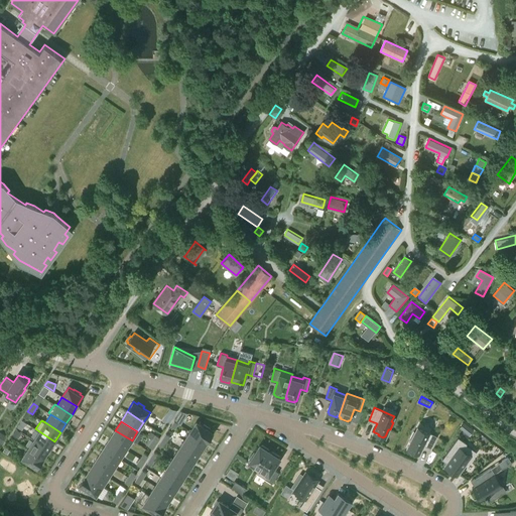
[(197,421),(190,430),(207,441),(214,432),(210,429),(211,428),(204,424),(203,425),(197,421)]
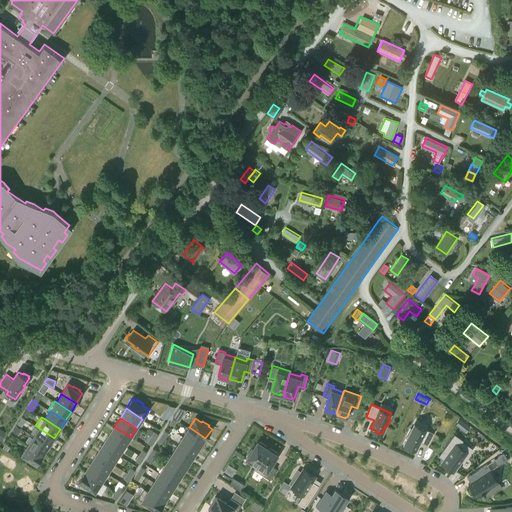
[(428,424),(417,419),(412,429),(410,428),(407,435),(408,436),(405,443),(405,445),(410,448),(411,446),(416,449),(420,441),(422,442),(428,445),(434,432),(428,430),(426,429),(428,424)]
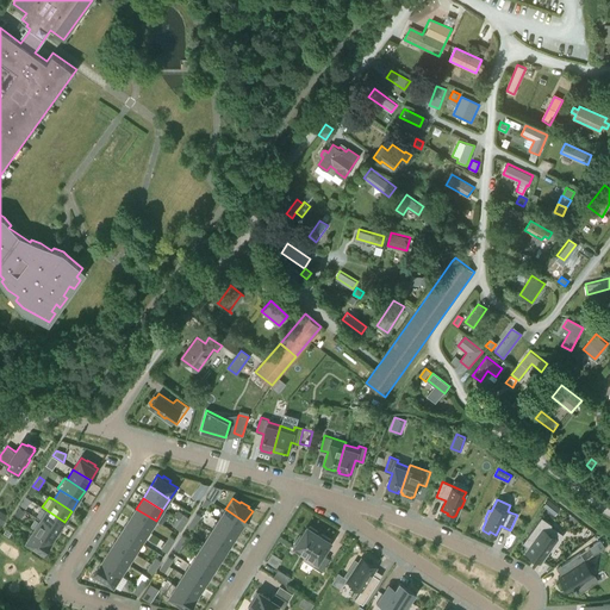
[(555,515),(560,509),(548,500),(543,505),(555,515)]
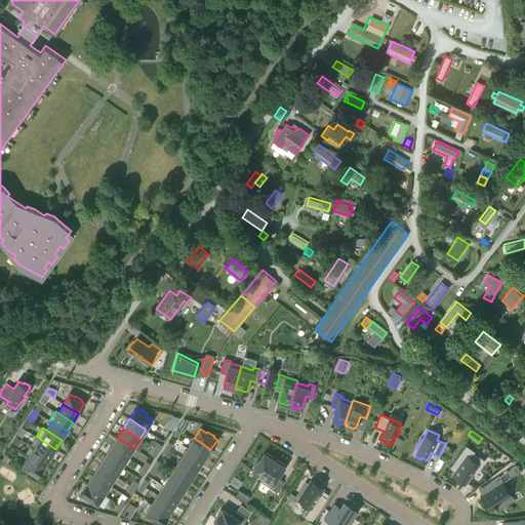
[(22,440),(16,437),(12,442),(18,446),(22,440)]
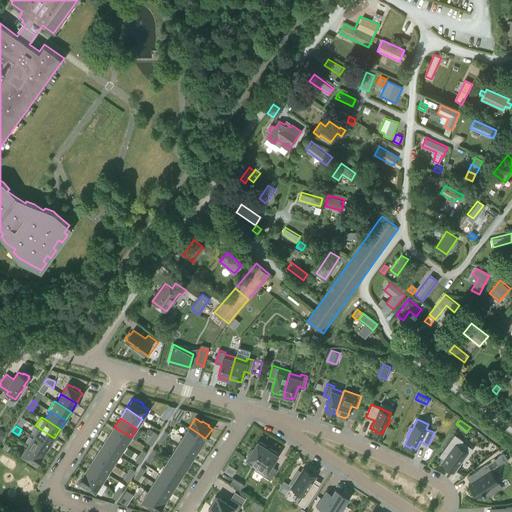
[(114,427),(108,436),(125,446),(131,437),(114,427)]
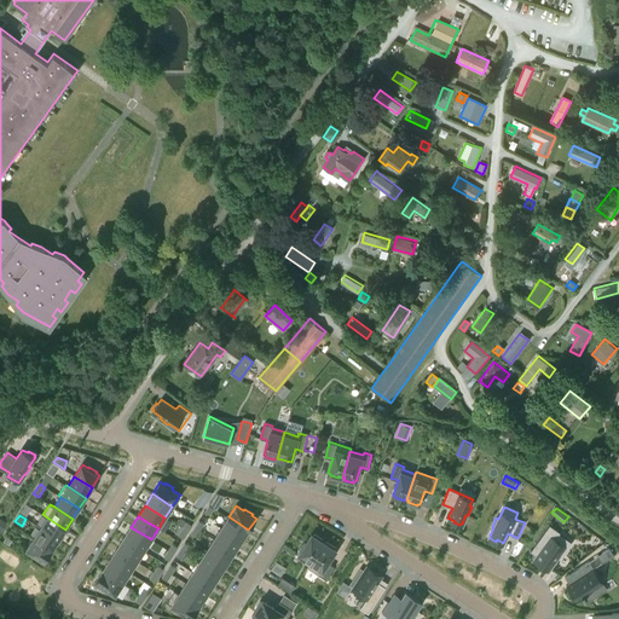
[(229,516),(221,527),(242,541),(248,530),(229,516)]
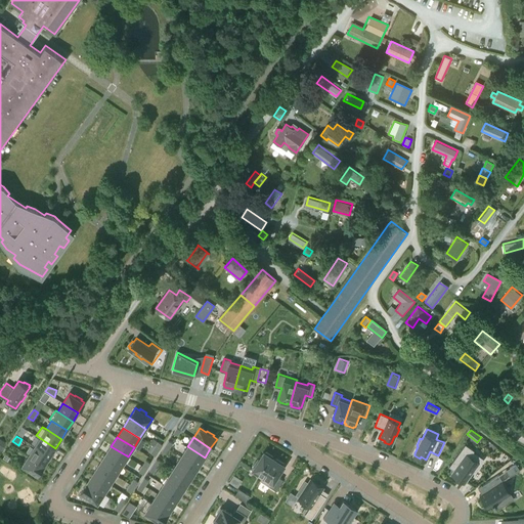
[(40,438),(35,446),(50,456),(55,448),(40,438)]
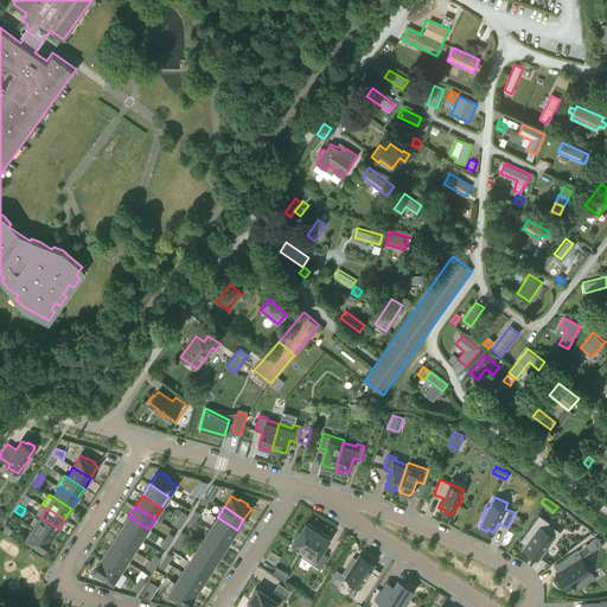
[(526,545),(524,549),(538,558),(550,543),(551,543),(558,532),(548,524),(549,522),(540,515),(521,541),(526,545)]
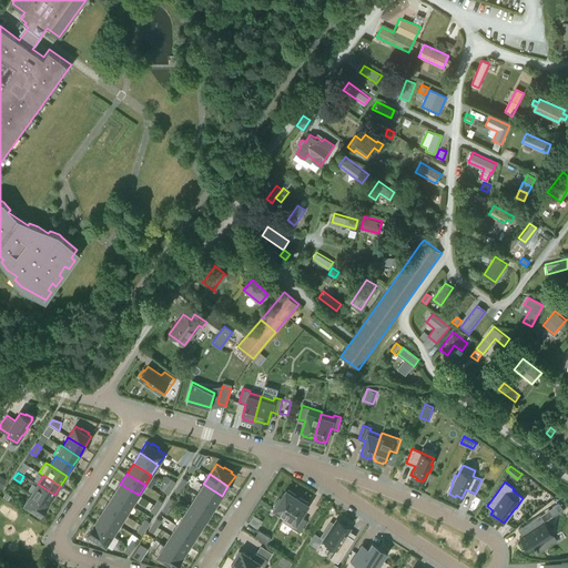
[(38,484),(31,494),(48,505),(54,495),(38,484)]
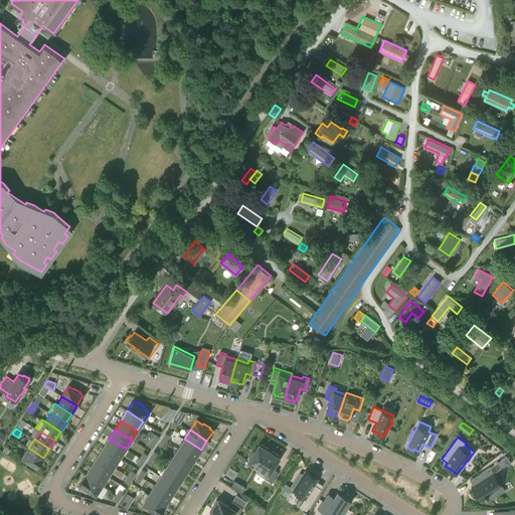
[(109,439),(103,448),(120,458),(126,449),(109,439)]
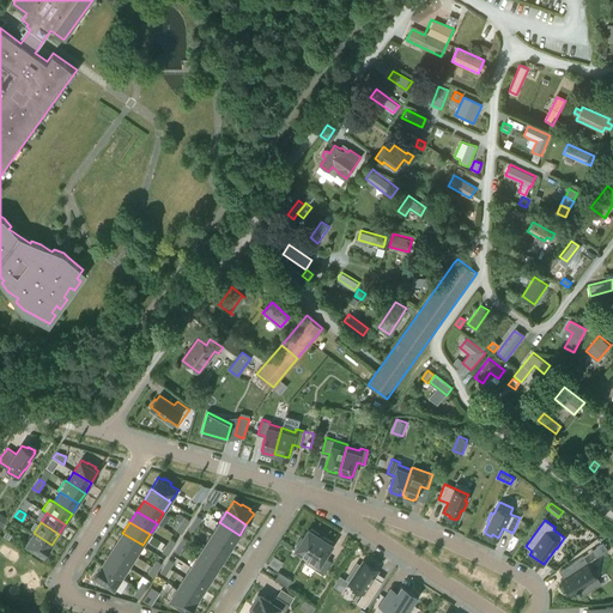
[(219,522),(212,534),(232,546),(240,535),(219,522)]
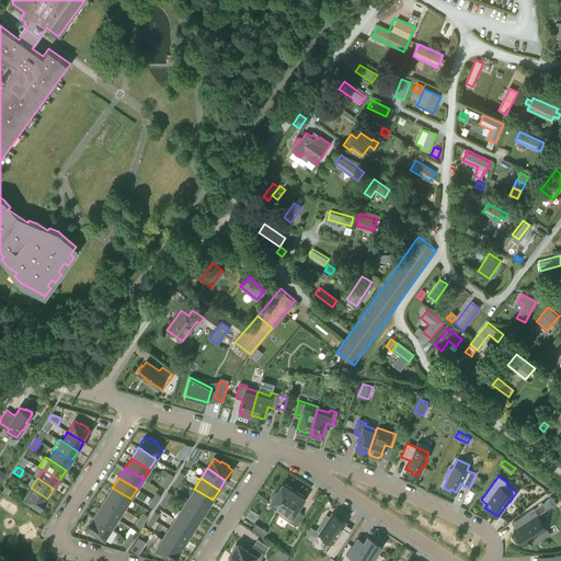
[(284,484),(283,484),(275,496),(273,495),(270,502),(275,505),(273,507),(281,512),(294,491),(292,490),(293,489),(285,483),(284,484)]
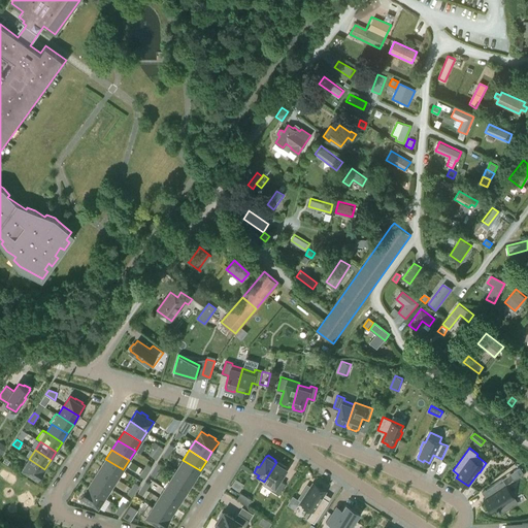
[(29,459),(23,468),(38,479),(44,469),(29,459)]
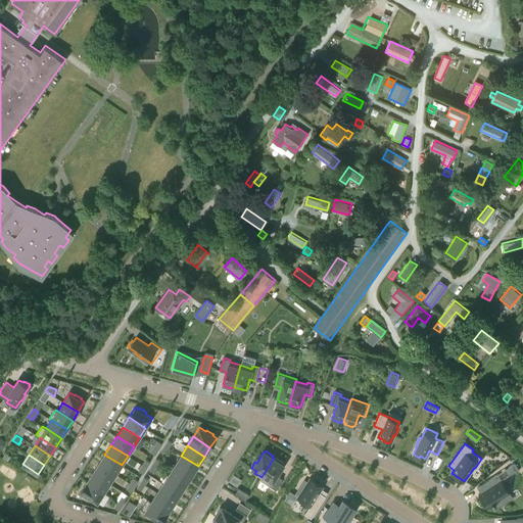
[(104,455),(98,464),(115,475),(122,465),(104,455)]
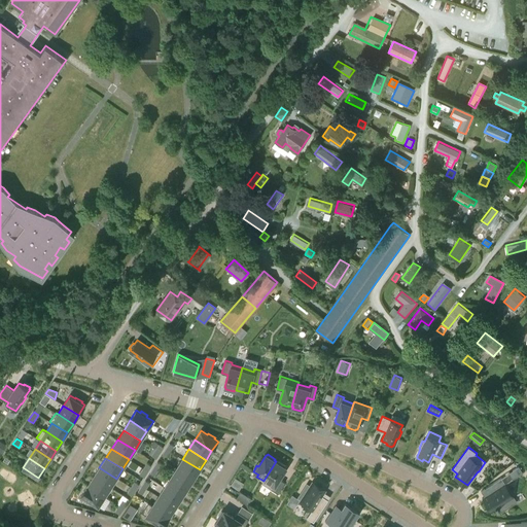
[(182,459),(176,468),(194,479),(200,469),(182,459)]
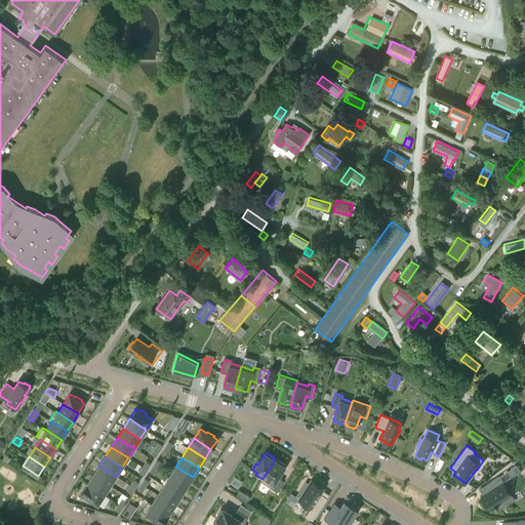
[(277,460),(275,459),(263,479),(260,481),(277,491),(284,480),(278,477),(285,466),(284,466),(284,463),(278,459),(277,460)]
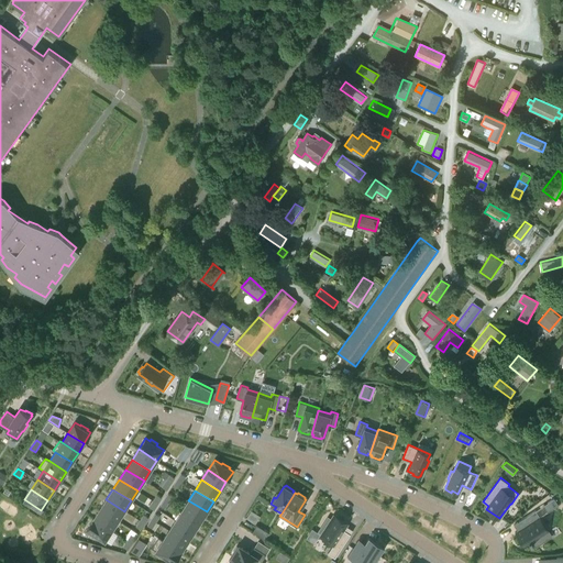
[(548,512),(559,505),(558,505),(556,505),(553,499),(554,499),(554,498),(543,506),(548,512)]
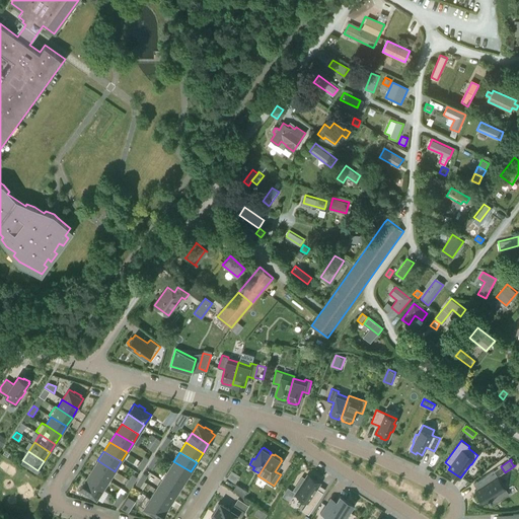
[(97,460),(92,469),(108,480),(115,471),(97,460)]
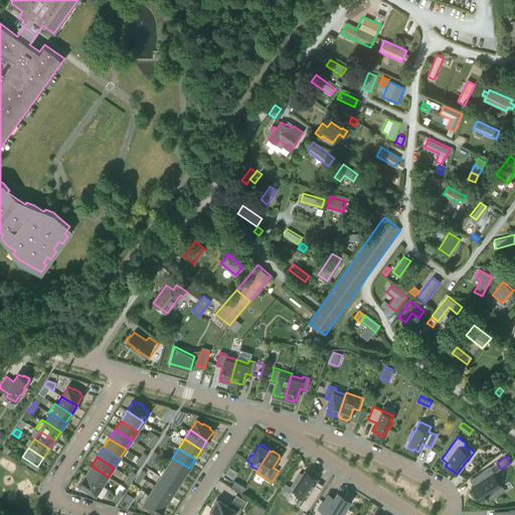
[(172,458),(167,467),(183,477),(189,468),(172,458)]
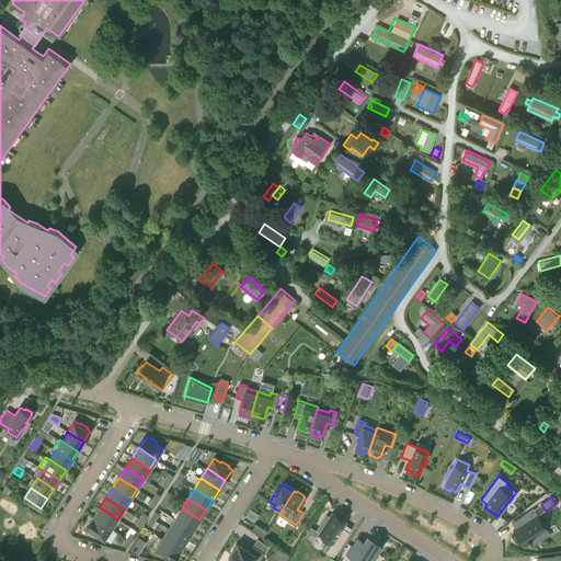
[(100,507),(93,517),(111,529),(117,519),(100,507)]
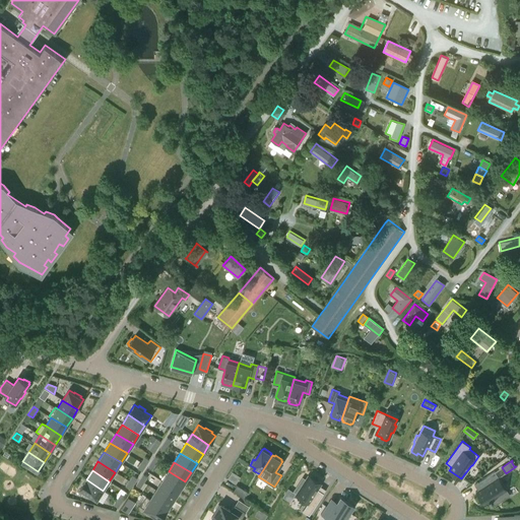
[(169,471),(163,480),(179,491),(185,481),(169,471)]
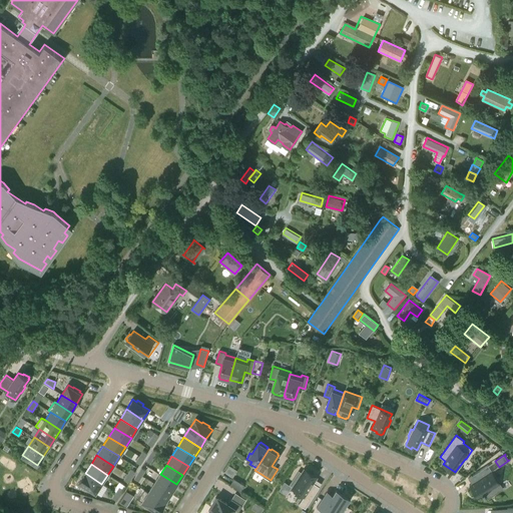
[(499,484),(491,471),(492,471),(488,465),(473,475),(476,480),(472,483),(470,485),(471,487),(478,497),(477,497),(478,498),(483,494),(484,496),(486,495),(485,493),(499,484)]
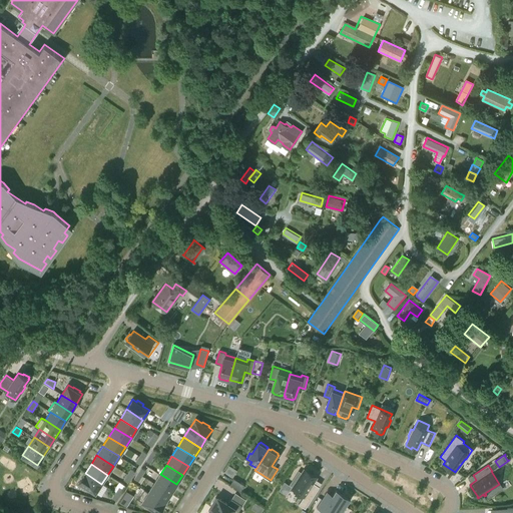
[(299,471),(290,484),(293,486),(293,487),(304,495),(299,504),(306,508),(320,486),(314,482),(317,477),(304,469),(302,473),(299,471)]
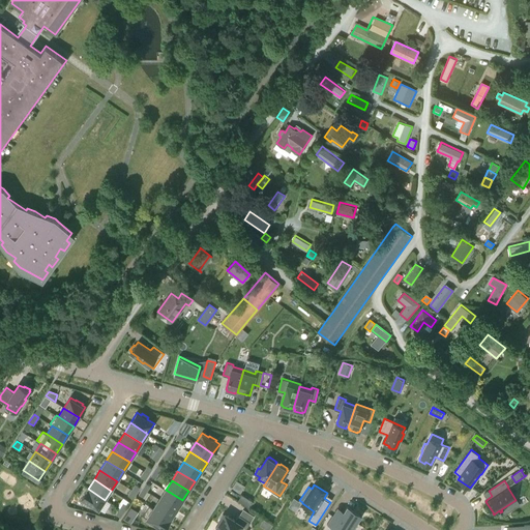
[(88,489),(82,498),(99,508),(105,500),(88,489)]
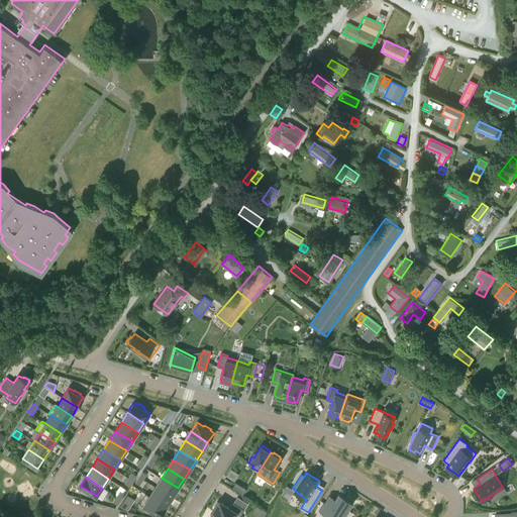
[(162,478),(156,487),(172,498),(178,488),(162,478)]
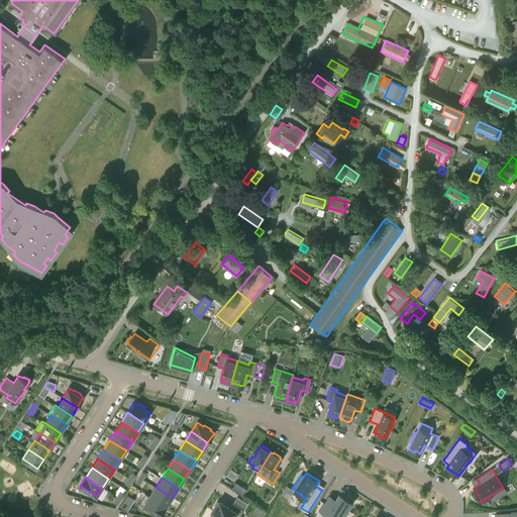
[(243,495),(247,489),(236,482),(232,488),(243,495)]
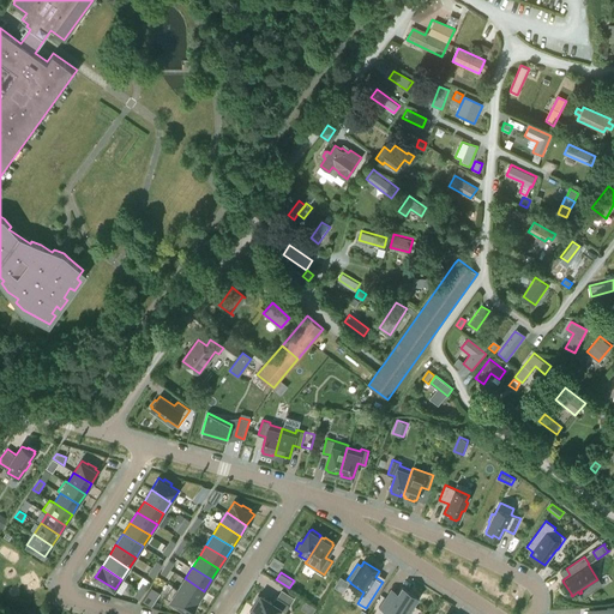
[(185,578),(178,589),(198,602),(204,591),(185,578)]
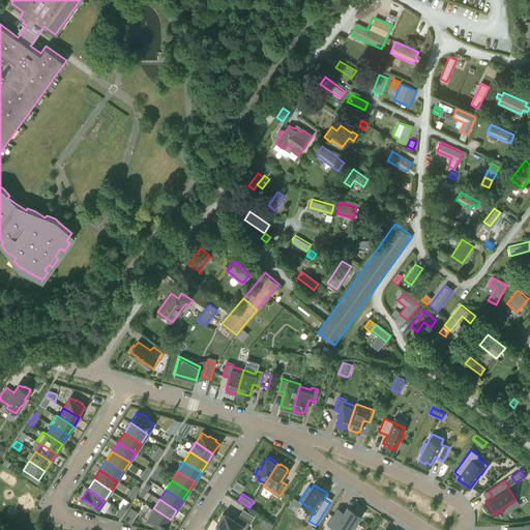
[(149,505),(143,516),(165,529),(170,520),(149,505)]
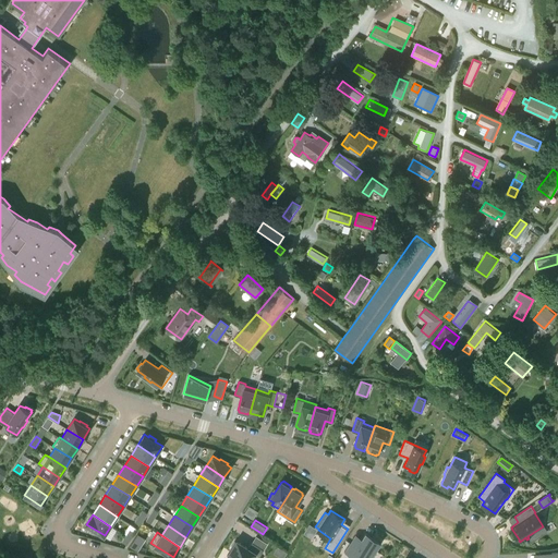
[(350,555),(348,557),(371,557),(372,557),(372,556),(374,552),(375,553),(380,543),(368,534),(368,535),(365,533),(356,546),(350,543),(344,552),(350,555)]
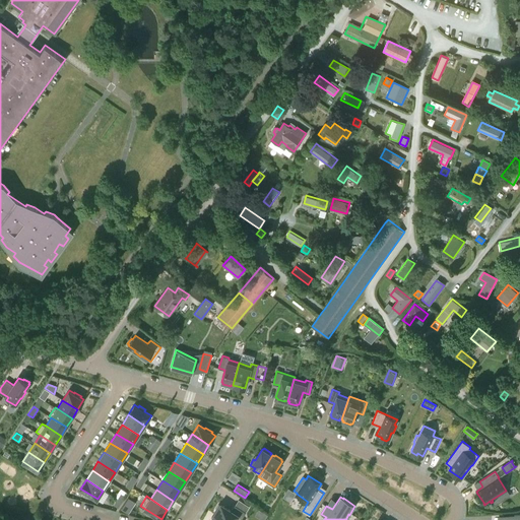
[(131,507),(125,503),(121,510),(126,514),(131,507)]
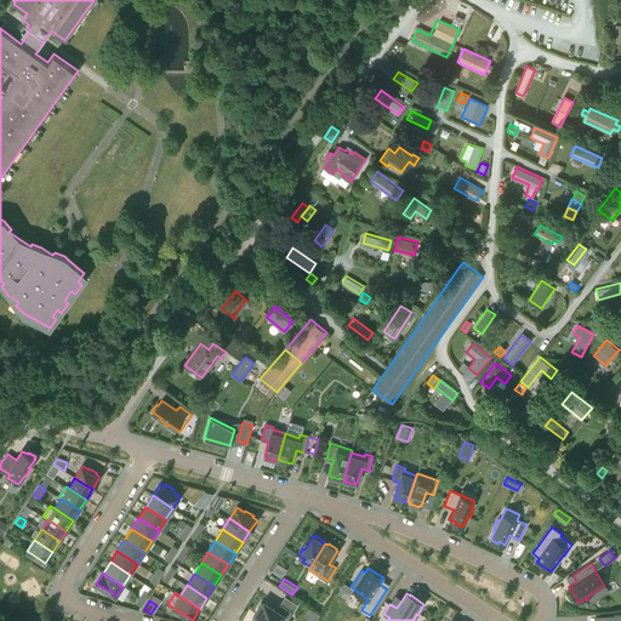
[(257,611),(256,614),(266,620),(288,620),(294,611),(280,603),(277,610),(265,602),(263,603),(261,602),(256,610),(257,611)]
